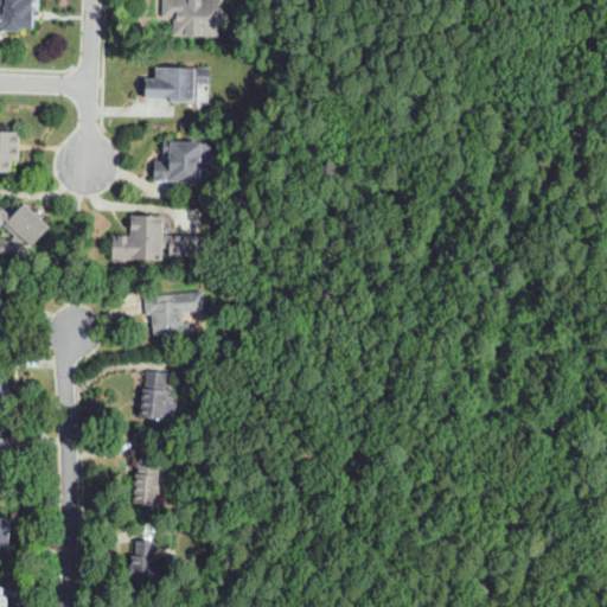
[(0,32),(0,0),(33,0),(33,10),(36,11),(34,29),(21,29),(21,32),(4,31),(4,27),(1,27),(0,32)]
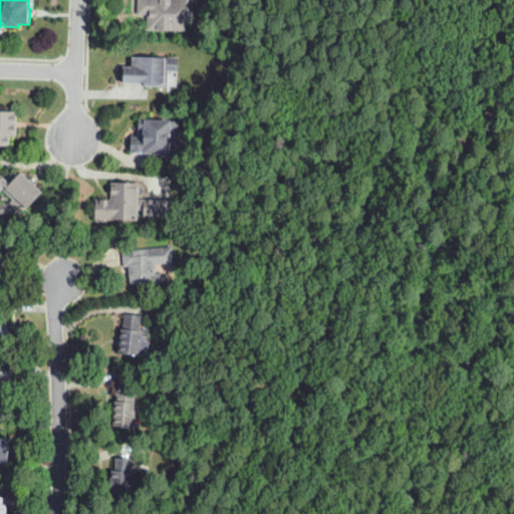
[(135,0),(180,0),(180,26),(144,25),(145,10),(135,10),(135,0)]
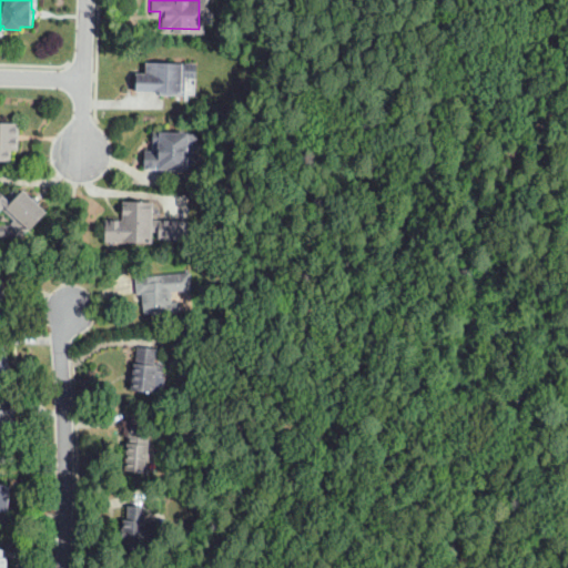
[(188,95),(160,95),(160,92),(138,91),(138,74),(149,74),(149,62),(189,64),(188,95)]
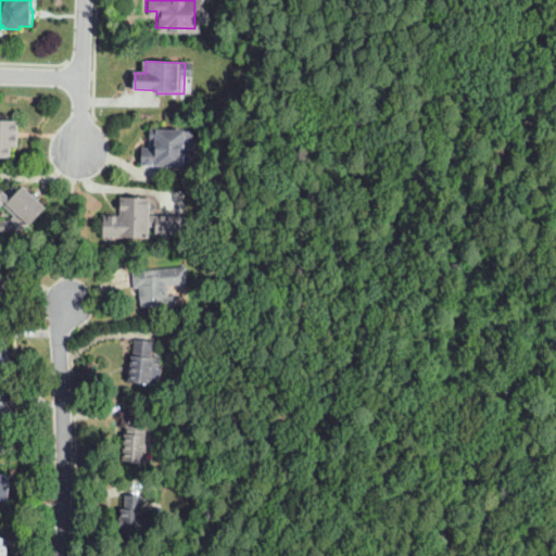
[(14,131),(15,147),(8,147),(8,158),(0,156),(0,121),(14,121),(14,131)]
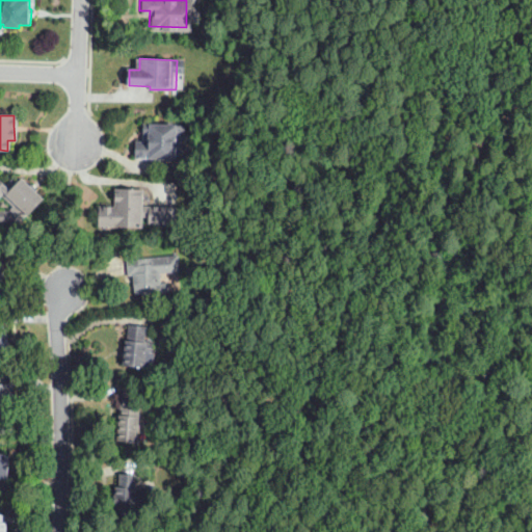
[(171,162),(158,162),(158,159),(135,159),(135,141),(142,141),(143,123),(180,124),(180,126),(185,126),(185,139),(183,139),(183,147),(184,147),(183,160),(171,160),(171,162)]
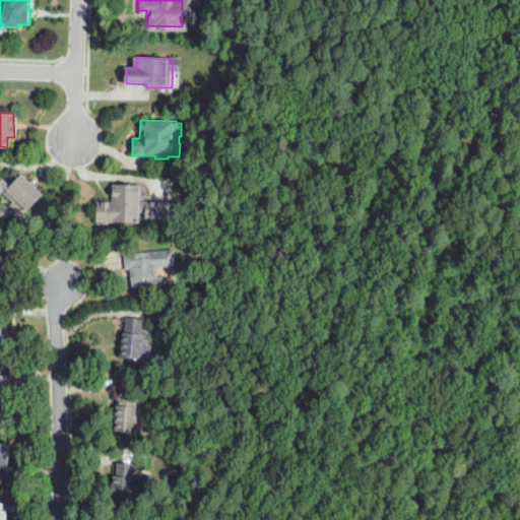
[(0,216),(0,206),(9,206),(14,201),(2,191),(0,193),(0,176),(7,183),(14,176),(18,180),(23,175),(44,194),(27,210),(20,216),(0,216)]
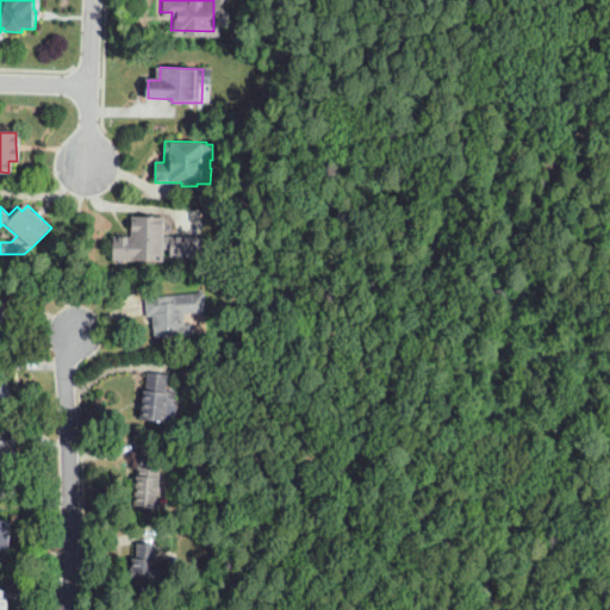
[(159,212),(159,232),(197,232),(197,251),(167,251),(167,243),(157,243),(157,256),(110,256),(111,234),(129,234),(129,212),(145,212),(145,211),(149,211),(149,212),(159,212)]
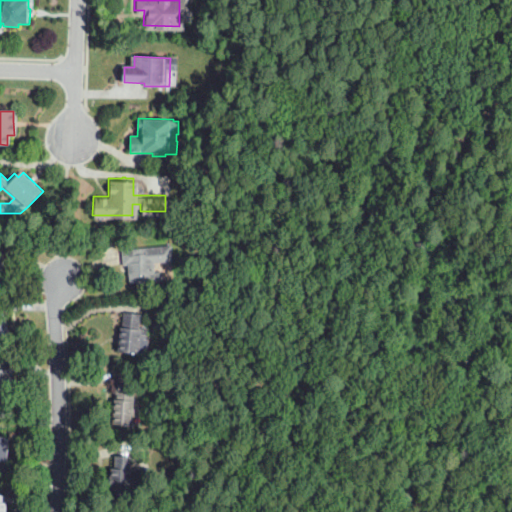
[(129,285),(128,266),(123,266),(121,249),(171,245),(173,262),(154,263),(155,272),(162,272),(163,282),(129,285)]
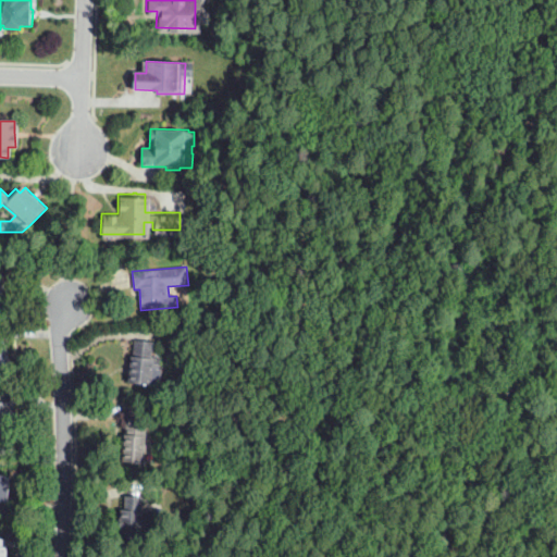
[(0,370),(0,335),(1,335),(2,343),(5,343),(5,351),(8,351),(9,363),(8,363),(8,370),(0,370)]
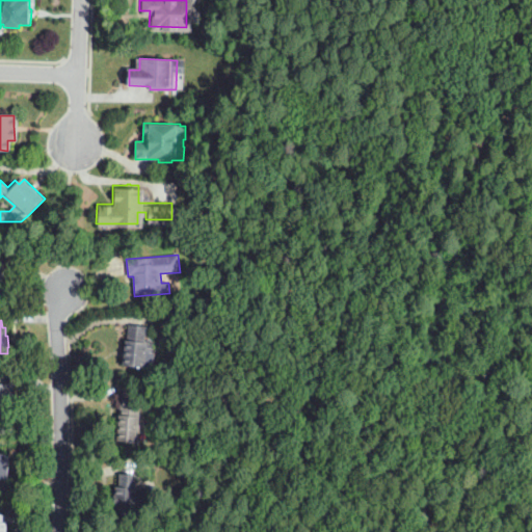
[(143,371),(139,371),(122,369),(125,340),(127,341),(129,325),(147,326),(145,340),(154,341),(153,353),(144,352),(143,371)]
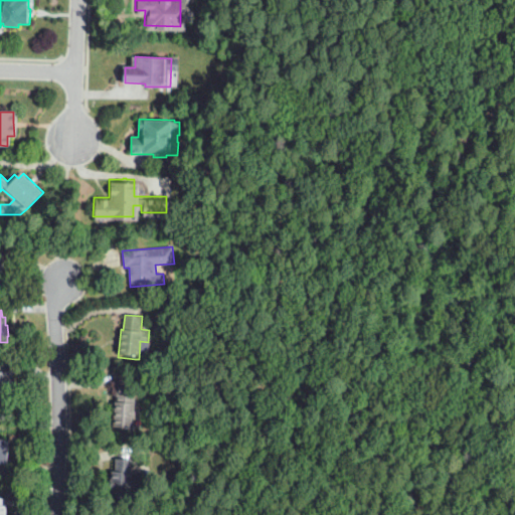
[(3,401),(0,401),(0,371),(13,372),(13,387),(4,387),(3,401)]
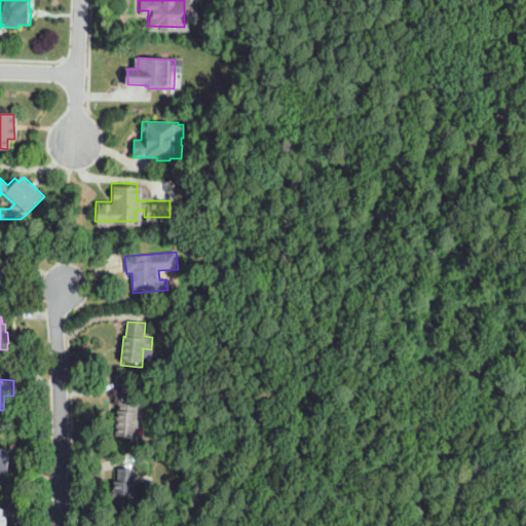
[(135,437),(134,437),(116,436),(118,393),(137,396),(138,396),(135,437)]
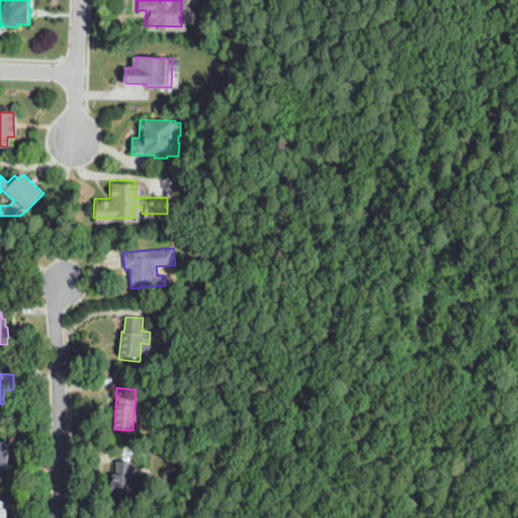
[(8,466),(0,465),(0,441),(10,442),(8,466)]
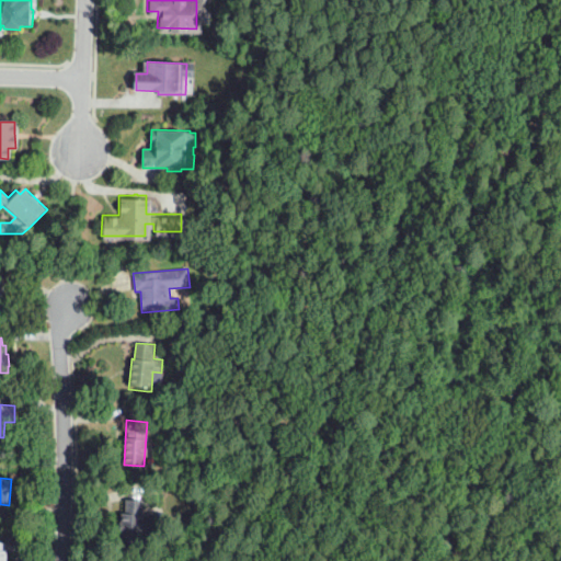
[(142,542),(141,542),(122,541),(122,533),(119,533),(121,522),(122,522),(123,514),(126,514),(127,500),(144,501),(142,514),(144,514),(142,542)]
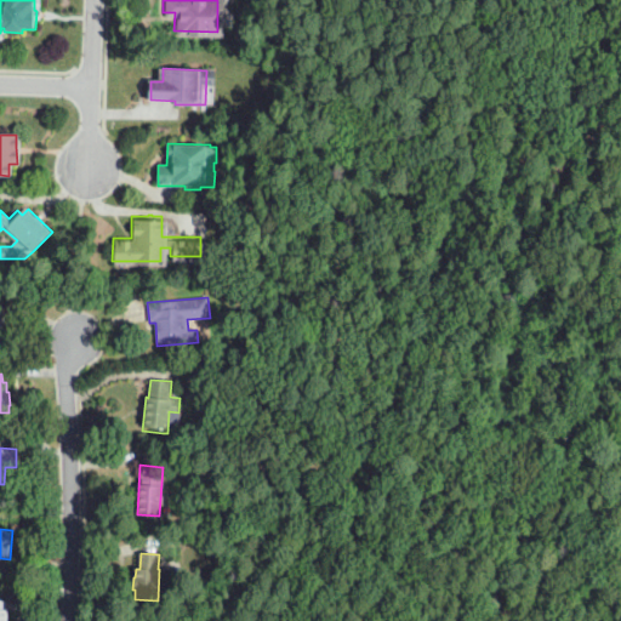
All buildings are outlined.
